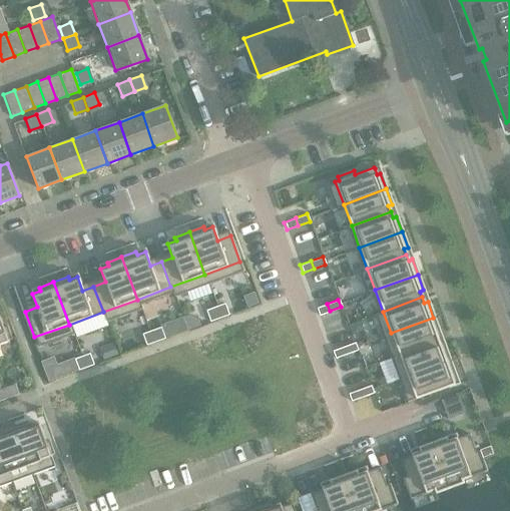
[(227,315),(223,303),(216,306),(220,317),(227,315)]
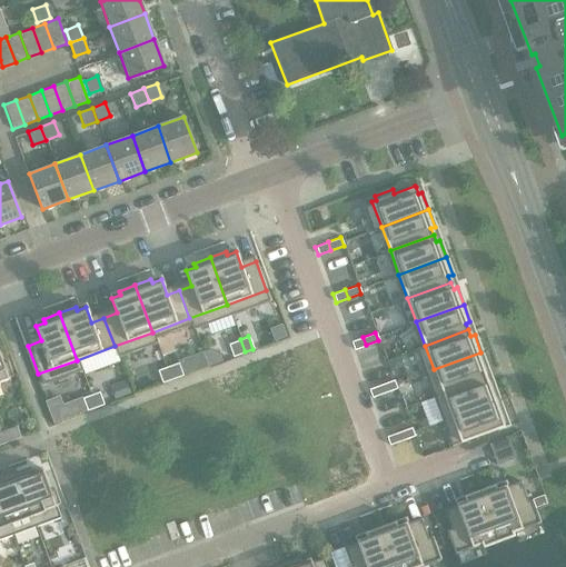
[(366,345),(363,337),(350,341),(354,350),(366,345)]
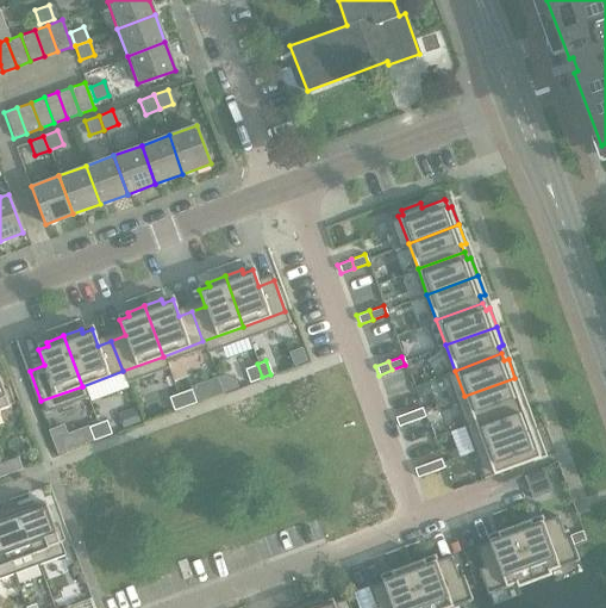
[(262,377),(257,364),(248,367),(252,380),(262,377)]
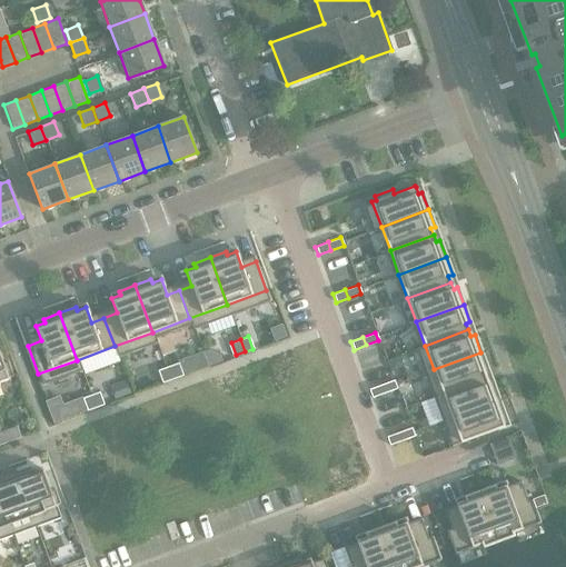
[(434,369),(443,394),(486,377),(484,370),(487,369),(480,352),(434,369)]
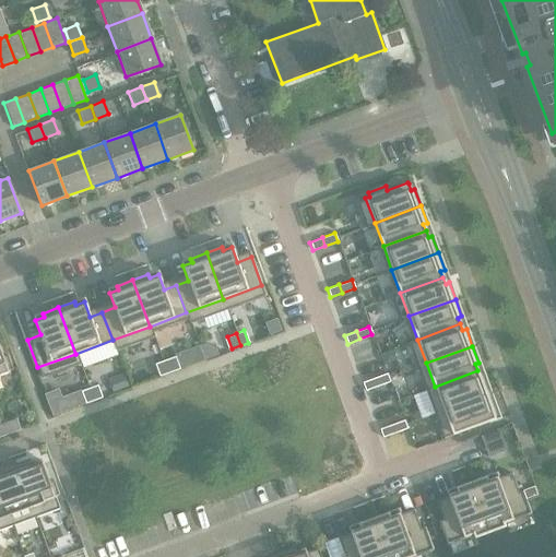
[(0,374),(8,371),(8,370),(11,368),(7,354),(2,356),(0,350),(0,374)]
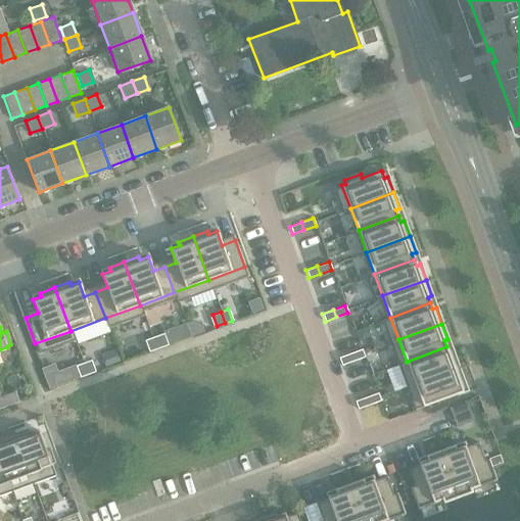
[(163,346),(159,334),(151,337),(155,348),(163,346)]
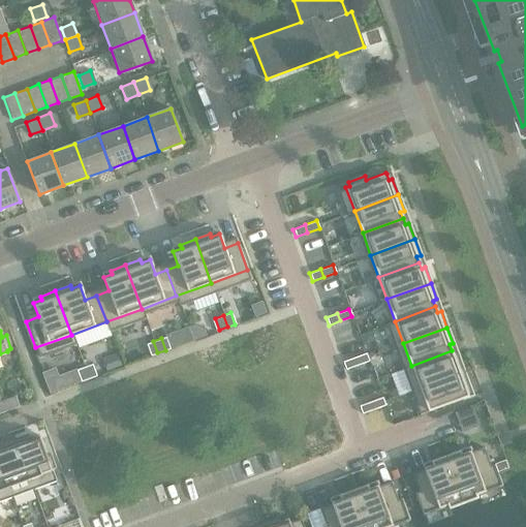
[(153,341),(146,344),(150,355),(157,352),(153,341)]
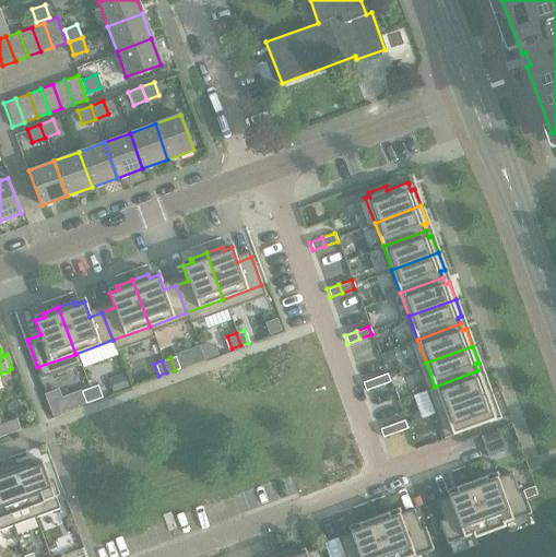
[(435,387),(444,410),(489,392),(484,376),(480,377),(477,370),(435,387)]
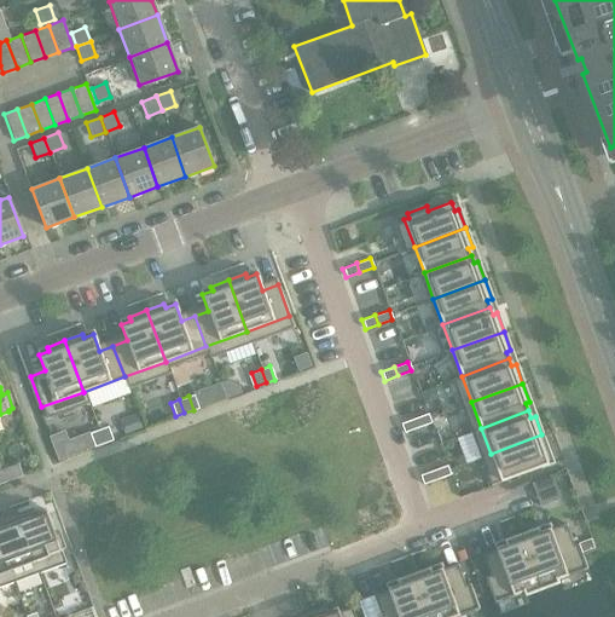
[(417,427),(430,422),(427,414),(413,419),(417,427)]
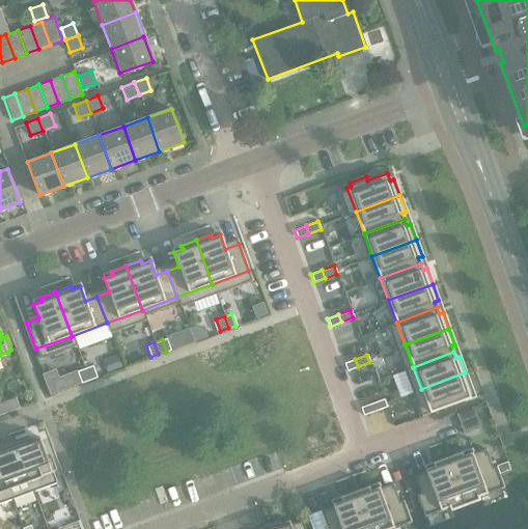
[(355,359),(343,363),(345,370),(358,366),(355,359)]
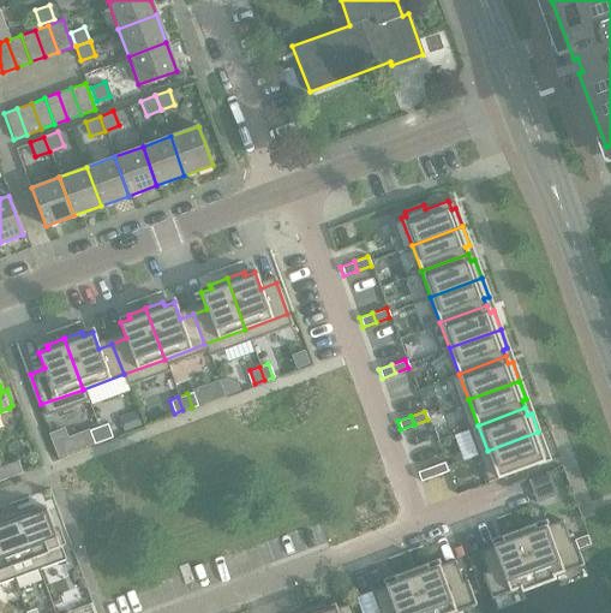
[(111,438),(106,423),(97,427),(102,440),(111,438)]
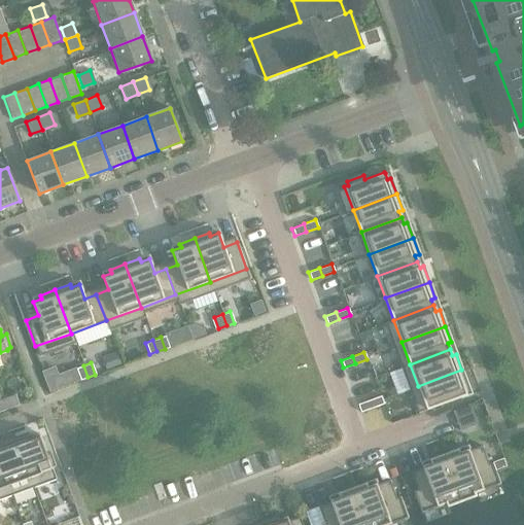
[(88,377),(83,365),(75,369),(79,380),(88,377)]
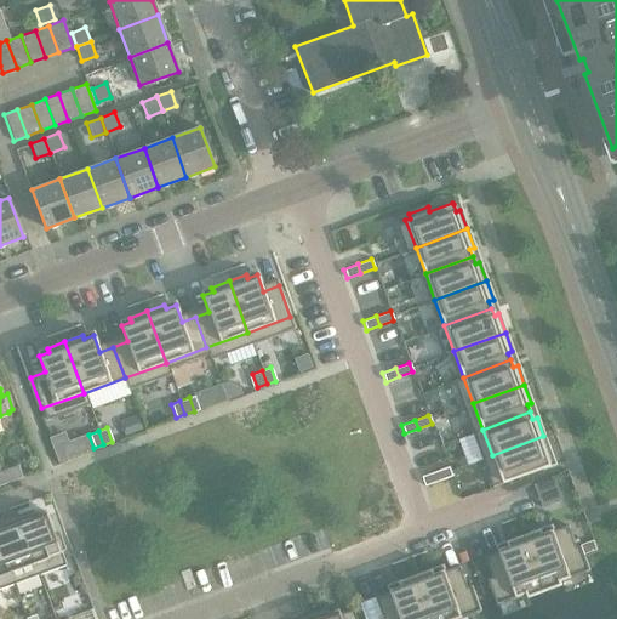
[(502,481),(502,482),(549,465),(547,456),(550,455),(543,436),(492,455),(502,481)]
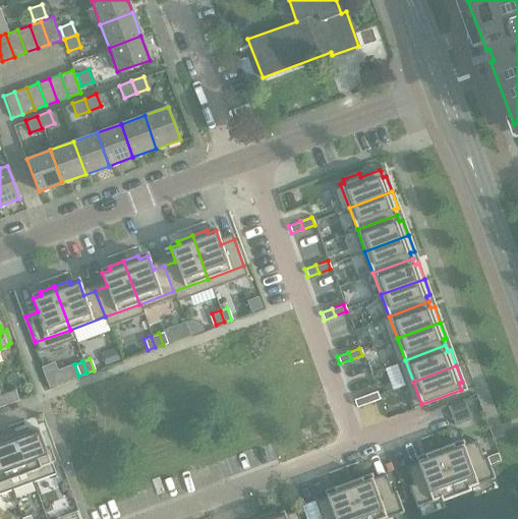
[(3,405),(17,400),(14,390),(0,395),(3,405)]
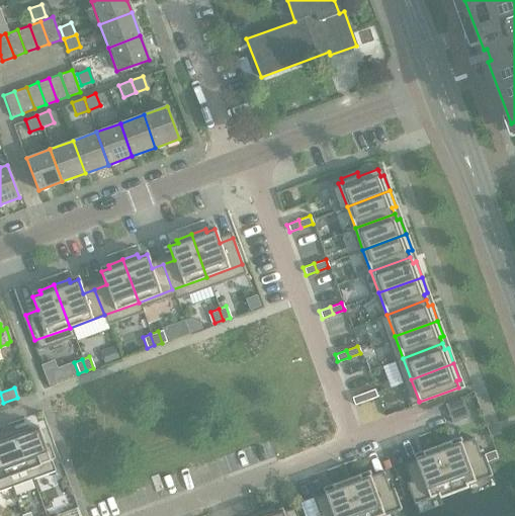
[(376,397),(373,389),(362,394),(365,401),(376,397)]
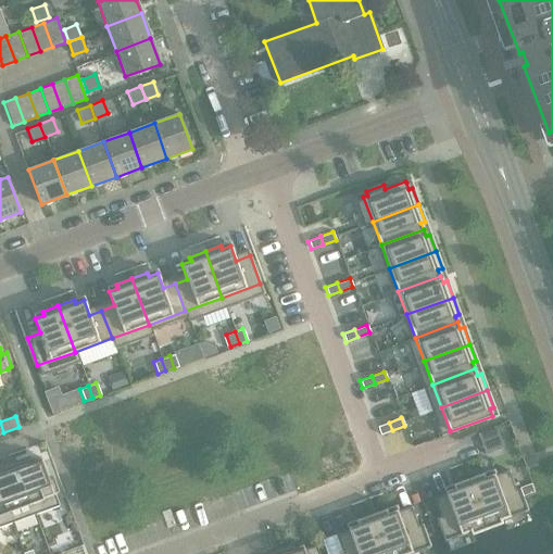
[(392,430),(389,423),(376,427),(379,435),(392,430)]
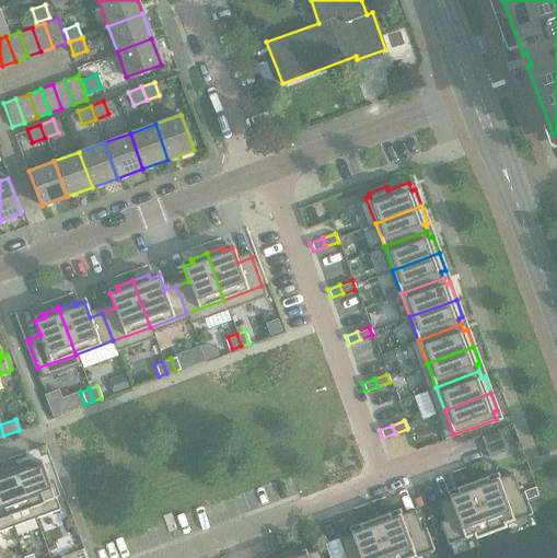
[(497,430),(480,437),(488,457),(505,451),(497,430)]
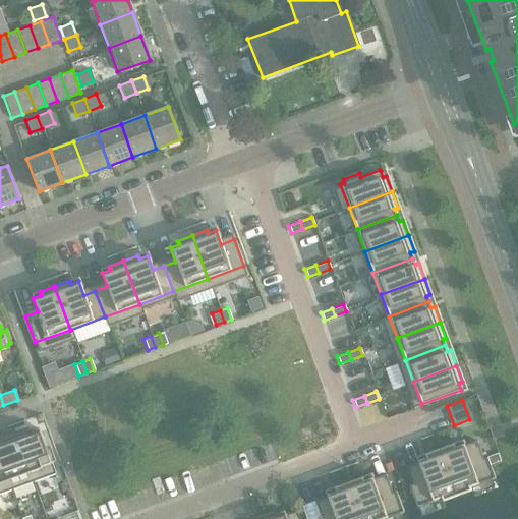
[(26,426),(13,431),(32,481),(54,472),(50,461),(54,460),(49,447),(45,448),(38,428),(29,433),(26,426)]
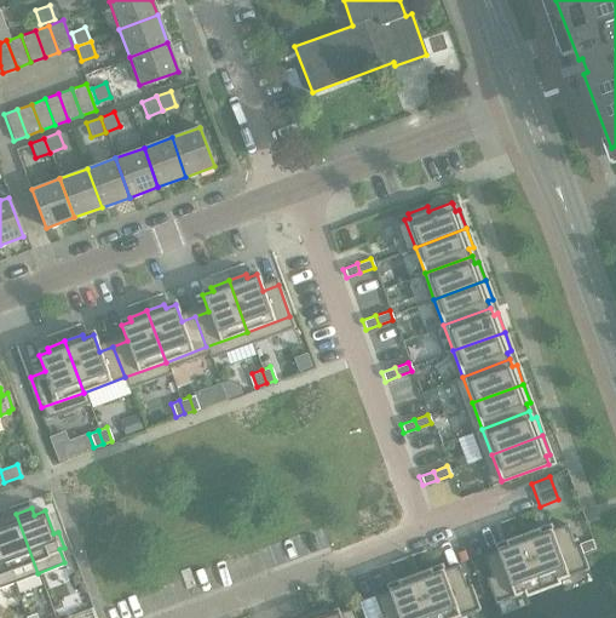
[(0,550),(12,582),(38,573),(16,514),(15,514),(17,520),(7,525),(6,521),(0,524),(0,550)]
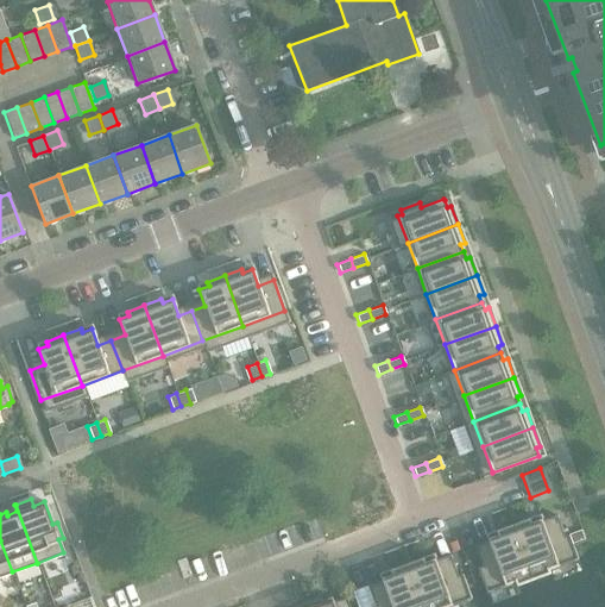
[(563,536),(555,515),(541,520),(541,519),(530,523),(529,519),(512,525),(533,580),(549,573),(548,569),(577,558),(574,554),(571,544),(567,534),(563,536)]
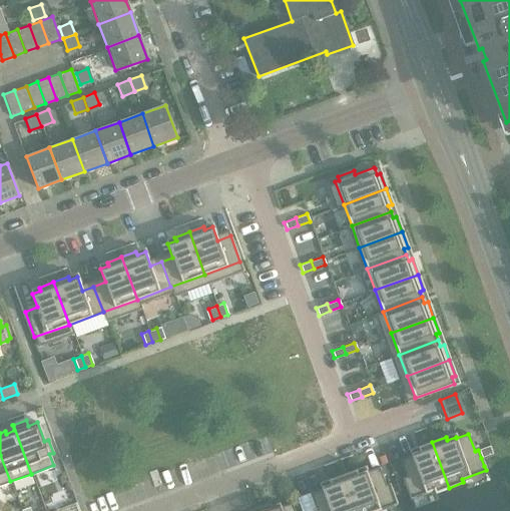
[(432,442),(418,447),(419,451),(411,454),(411,455),(399,459),(405,477),(402,478),(409,498),(433,490),(435,493),(449,488),(432,442)]
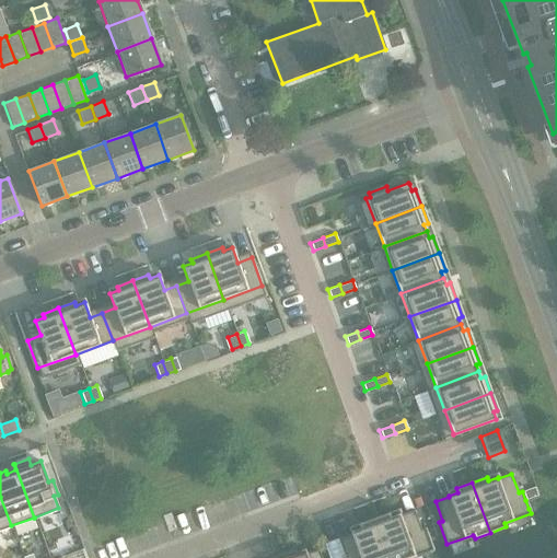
[(0,530),(11,525),(0,497),(0,530)]
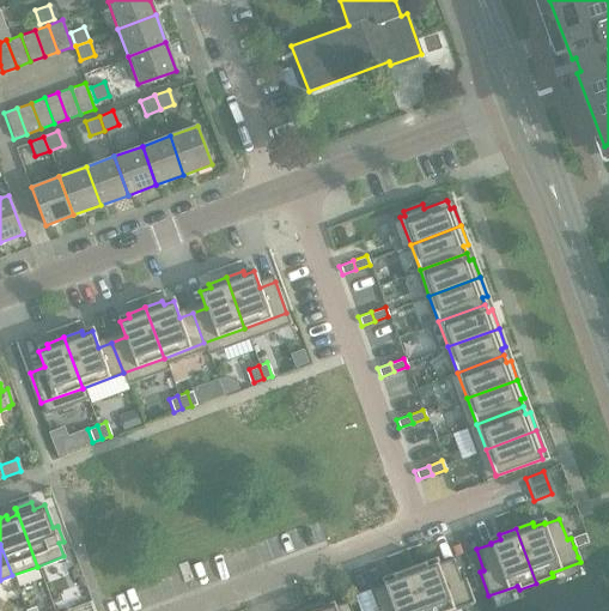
[(460,579),(452,558),(437,563),(437,562),(427,566),(426,562),(408,568),(424,610),(448,610),(473,602),(464,578),(460,579)]
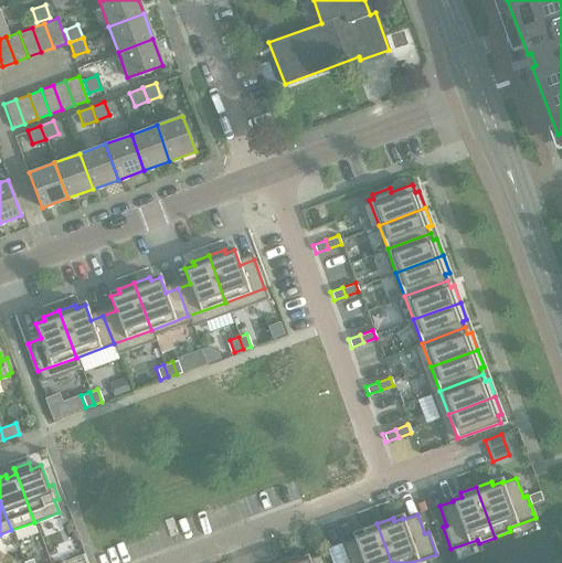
[(391,562),(377,523),(361,529),(362,533),(353,537),(354,538),(340,542),(348,562),(343,562),(391,562)]
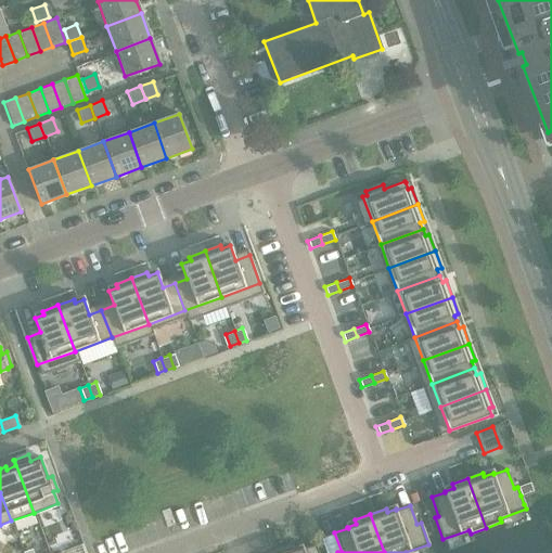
[(318,552),(315,543),(303,548),(302,543),(293,547),(291,541),(276,547),(278,552),(318,552)]
